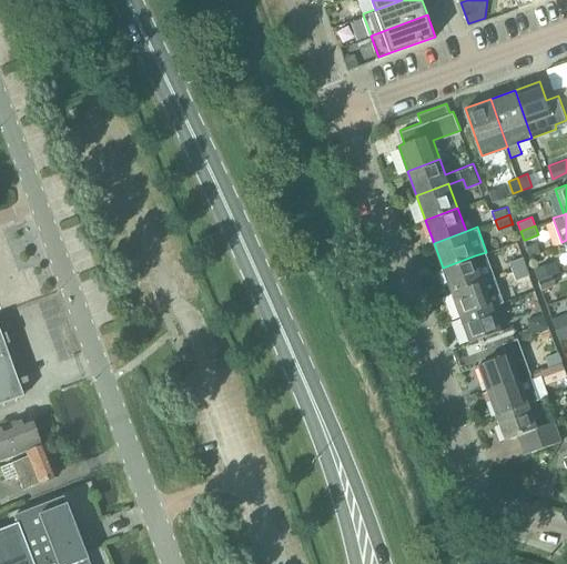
[(475,255),(443,268),(452,292),(484,280),(495,275),(486,252),(475,255)]
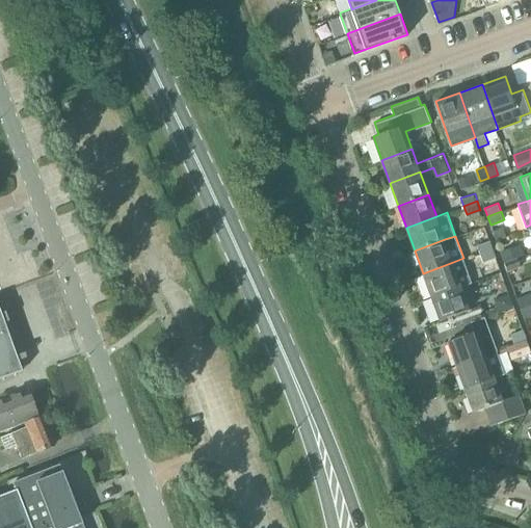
[(478,243),(480,252),(493,246),(490,239),(478,243)]
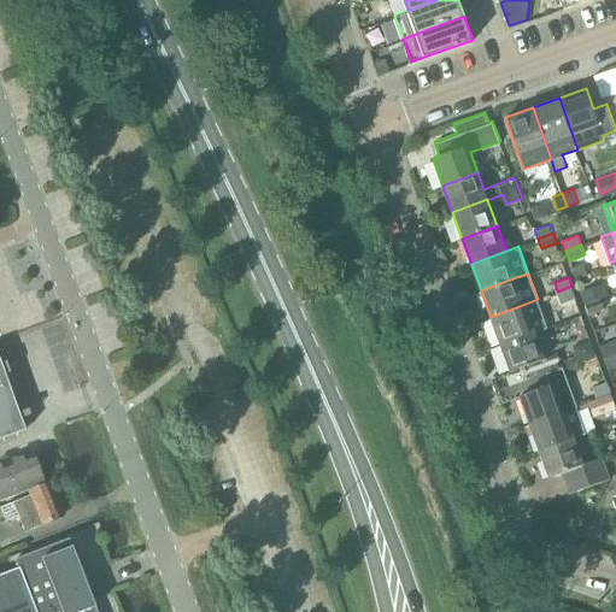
[(605,282),(581,290),(586,302),(602,298),(610,295),(605,282)]
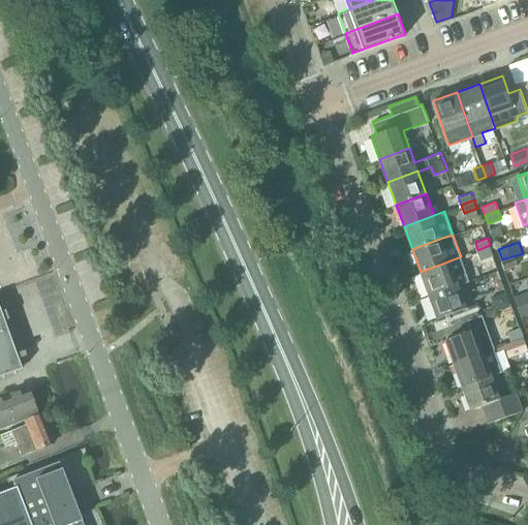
[(480,259),(493,255),(493,254),(490,245),(477,250),(480,259)]
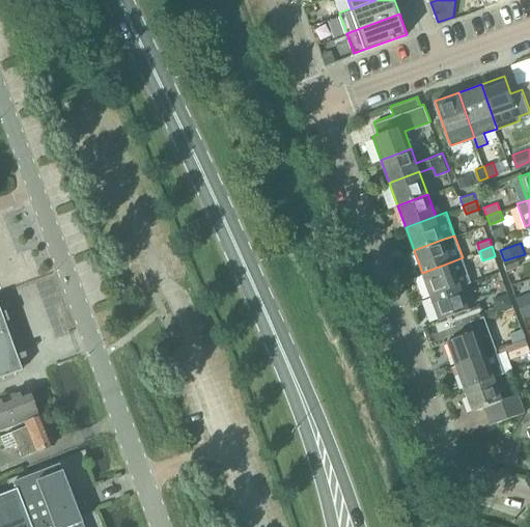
[(504,260),(504,261),(506,270),(507,269),(520,265),(518,256),(504,260)]
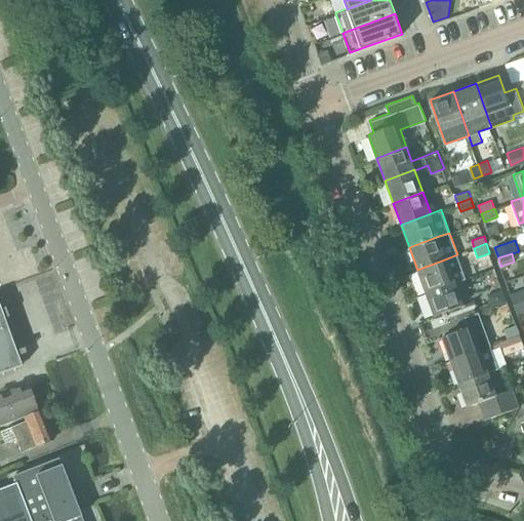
[(447,258),(417,270),(426,291),(455,281),(466,277),(457,254),(447,258)]
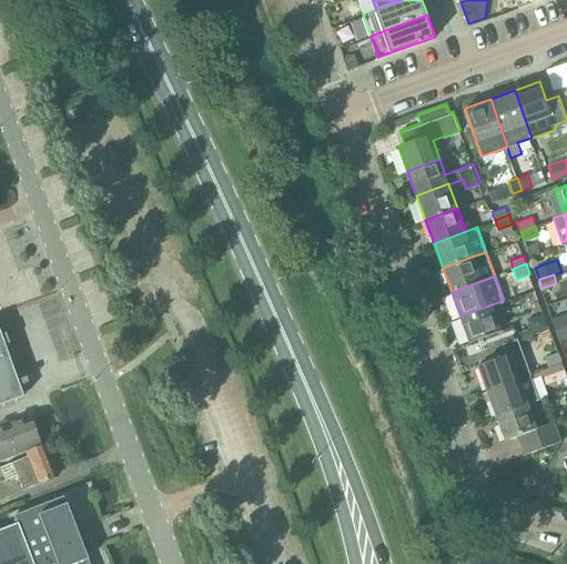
[(493,304),(461,315),(469,341),(489,334),(489,333),(502,329),(493,304)]
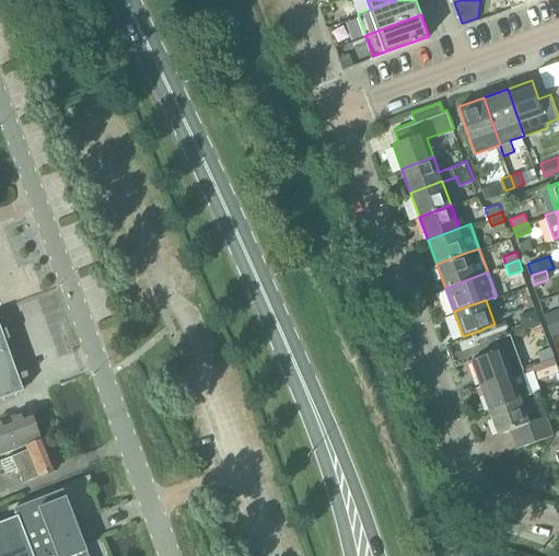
[(558,307),(546,312),(545,312),(548,324),(558,320),(558,307)]
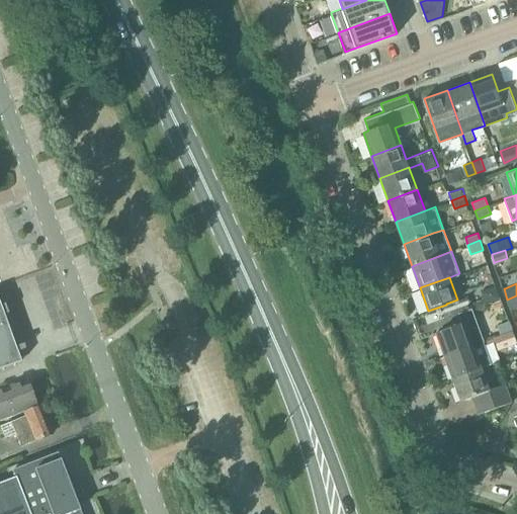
[(500,296),(496,285),(482,290),(486,302),(500,296)]
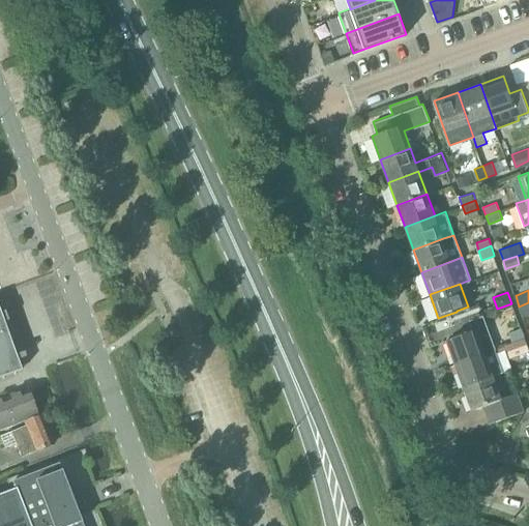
[(468,307),(457,311),(457,312),(461,322),(483,314),(479,302),(468,307)]
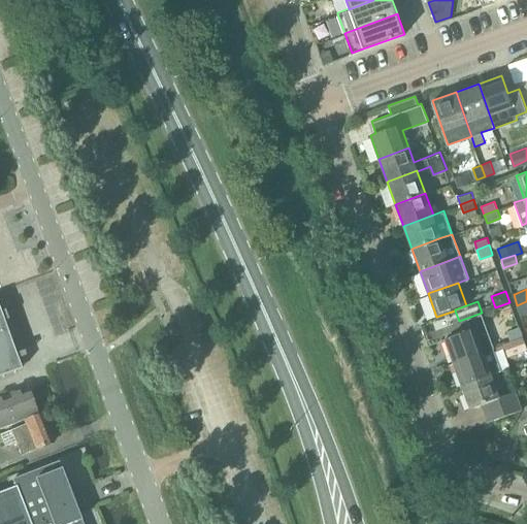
[(521,315),(522,315),(526,313),(526,301),(517,305),(521,315)]
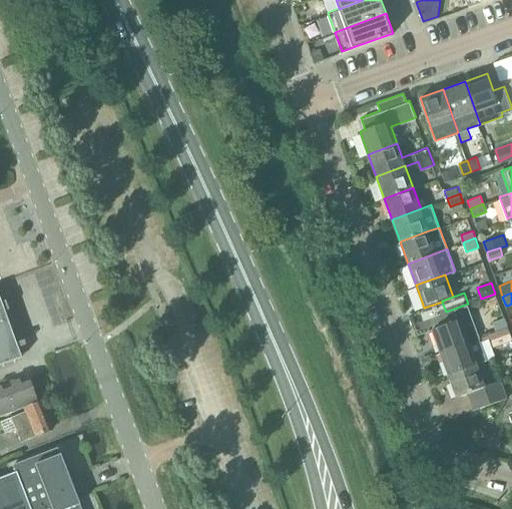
[(0,364),(22,357),(0,295),(0,364)]
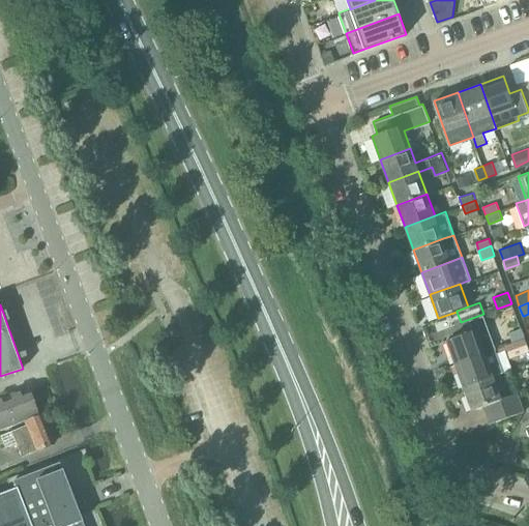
[(483,314),(461,322),(464,333),(476,329),(488,325),(483,314)]
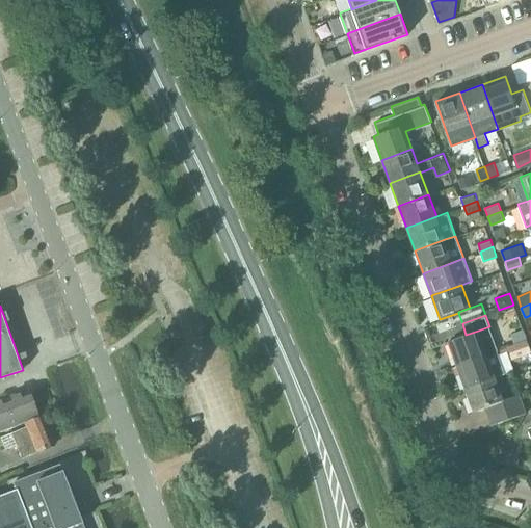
[(466,335),(448,341),(456,365),(486,353),(497,349),(489,326),(478,331),(466,335)]
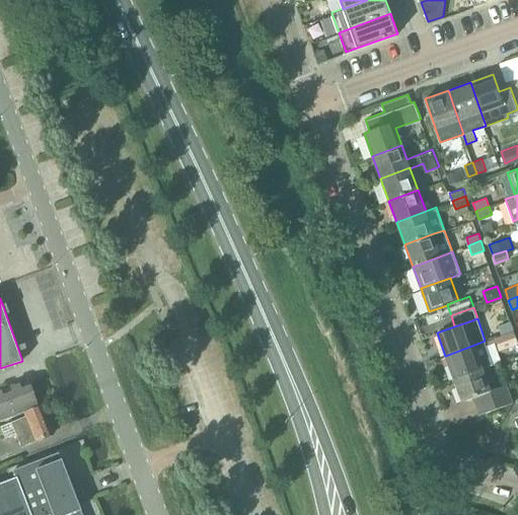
[(517,341),(514,332),(495,338),(500,351),(517,344),(517,341)]
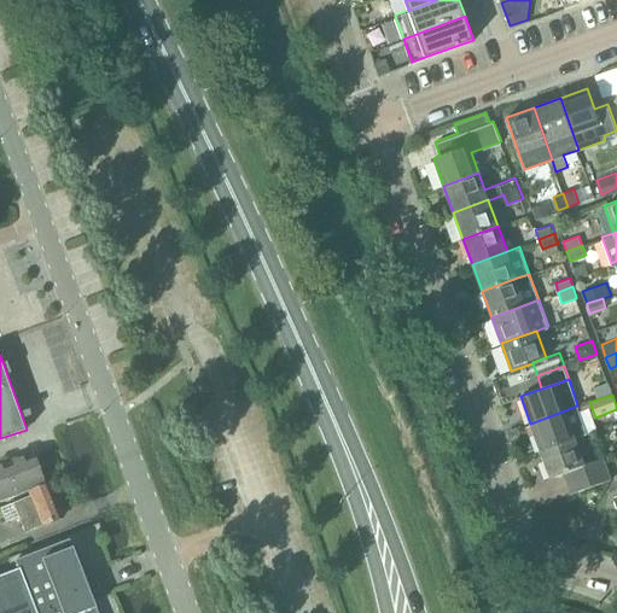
[(565,410),(530,424),(540,450),(575,437),(587,433),(577,406),(565,410)]
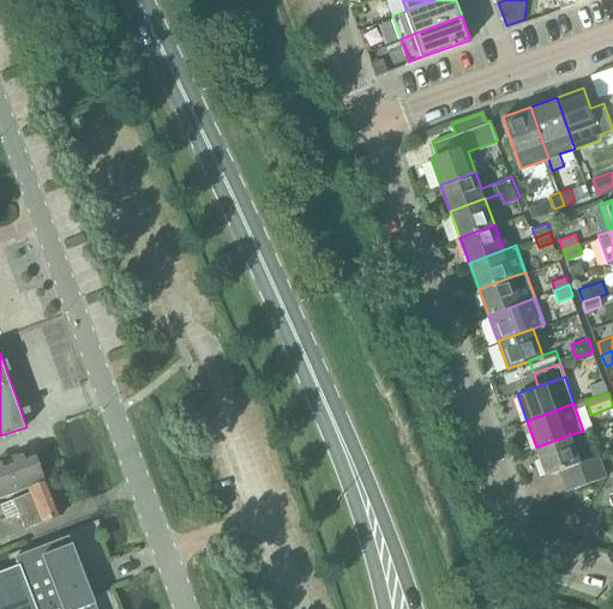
[(571,434),(536,447),(546,474),(560,469),(568,489),(607,474),(600,453),(581,460),(571,434)]
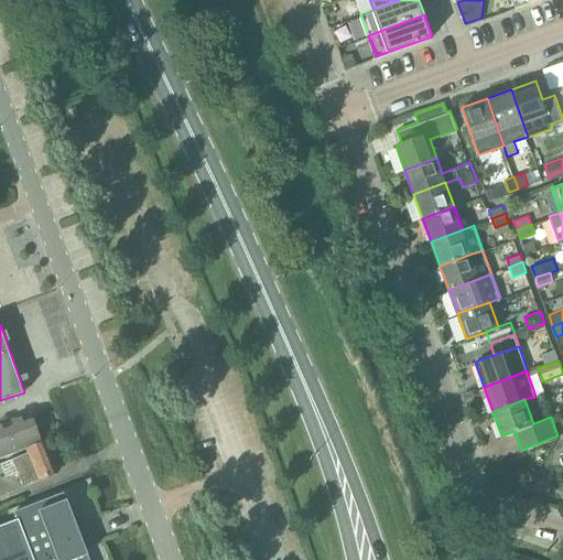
[(0,455),(42,440),(31,410),(0,421),(0,455)]
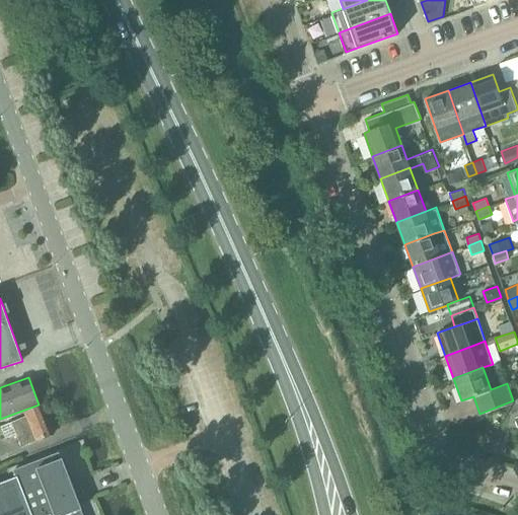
[(42,405),(25,412),(26,415),(12,421),(22,446),(37,440),(53,433),(42,405)]
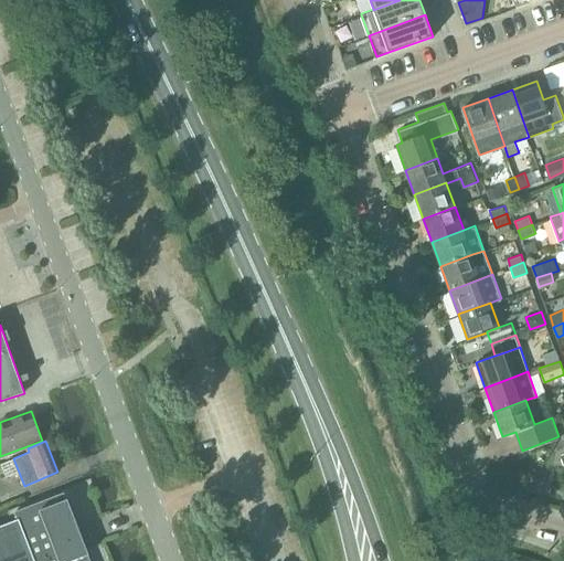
[(89,560),(83,540),(92,537),(86,522),(77,526),(64,491),(16,510),(19,519),(0,525),(0,560),(89,560)]
